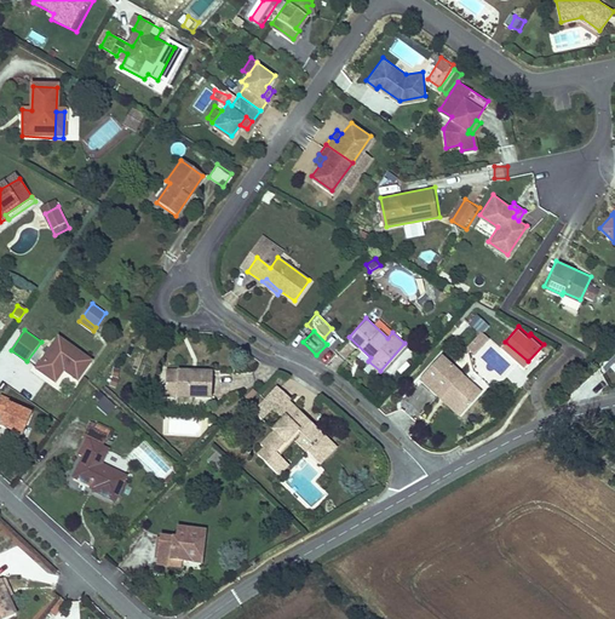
[(477,336),(483,342),(488,337),(481,331),(477,336)]
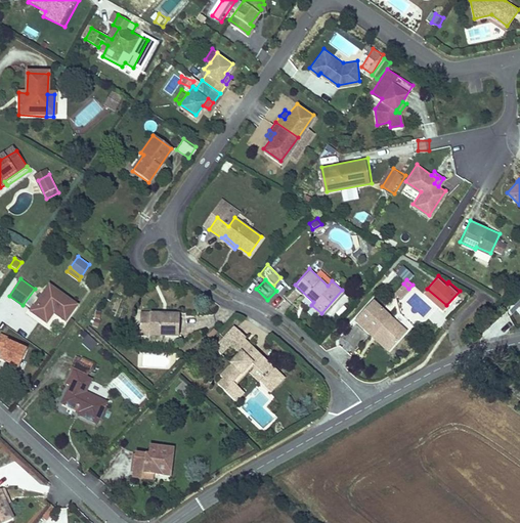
[(401,297),(408,289),(403,284),(396,292),(401,297)]
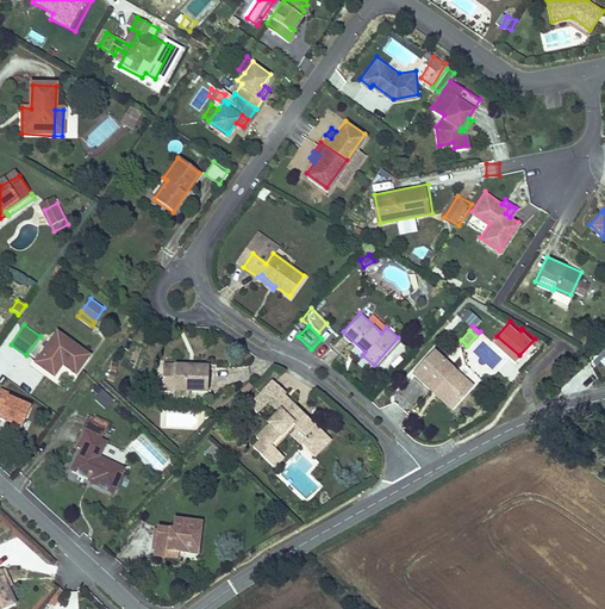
[(37,364),(56,377),(63,365),(76,374),(91,354),(60,331),(37,364)]
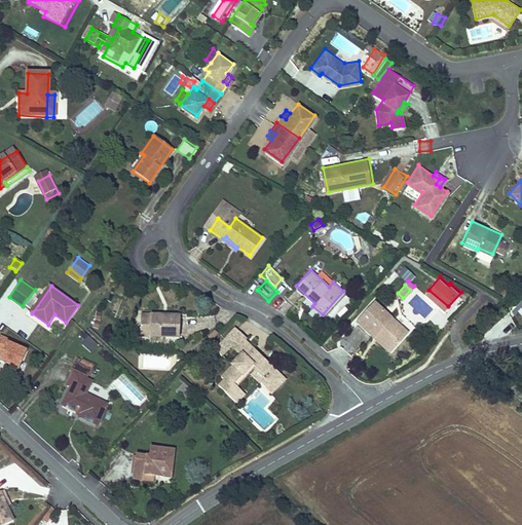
[(357,322),(373,337),(376,332),(394,347),(407,333),(374,302),(357,322)]
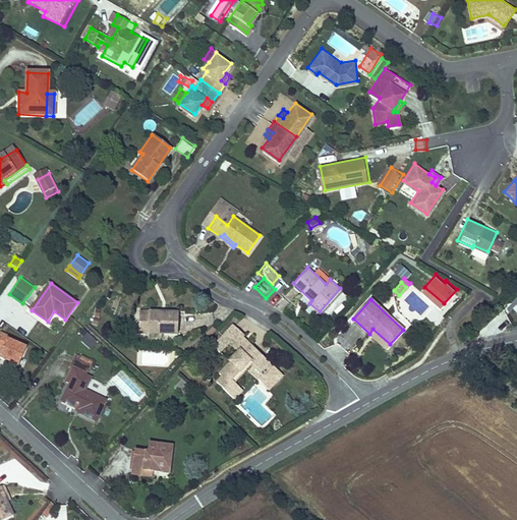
[(151,315),(150,326),(160,327),(160,336),(188,339),(188,318),(151,315)]
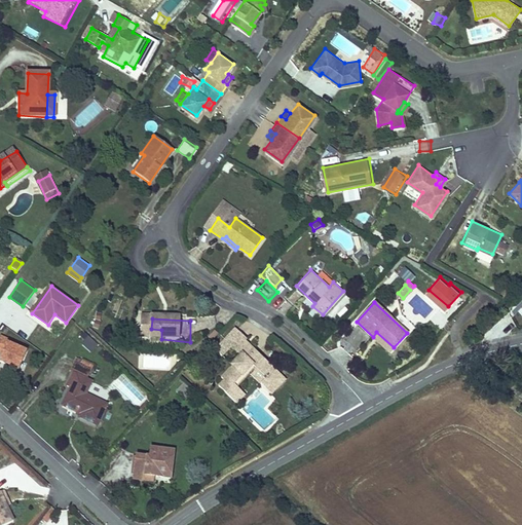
[(161,330),(151,329),(150,339),(161,339),(161,330)]
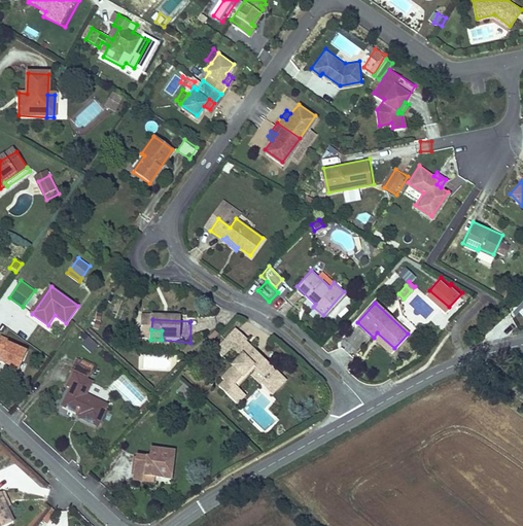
[(231,349),(234,352),(243,343),(245,341),(234,329),(215,350),(222,357),(231,349)]
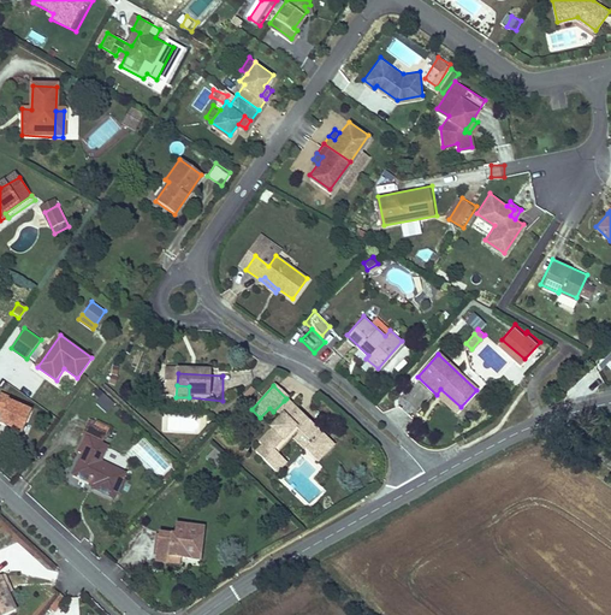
[(440,389),(437,395),(456,413),(461,407),(440,389)]
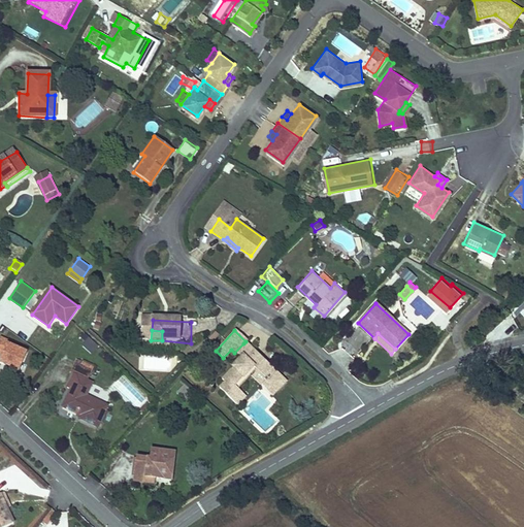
[(0,363),(12,373),(25,357),(8,344),(9,341),(3,337),(0,340),(0,353),(1,354),(0,355),(0,363)]
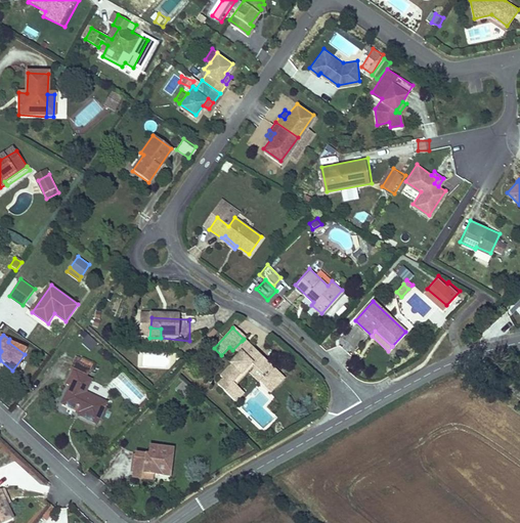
[(91,337),(85,345),(96,353),(102,344),(91,337)]
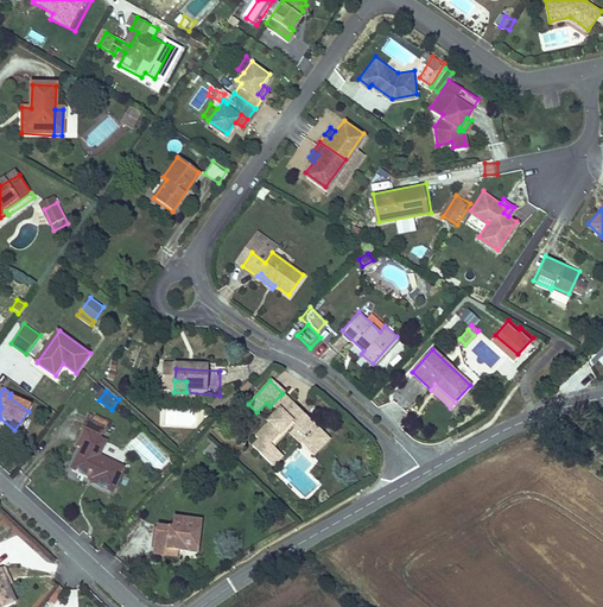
[(275,412),(272,417),(274,419),(290,403),(280,396),(270,406),(275,412)]
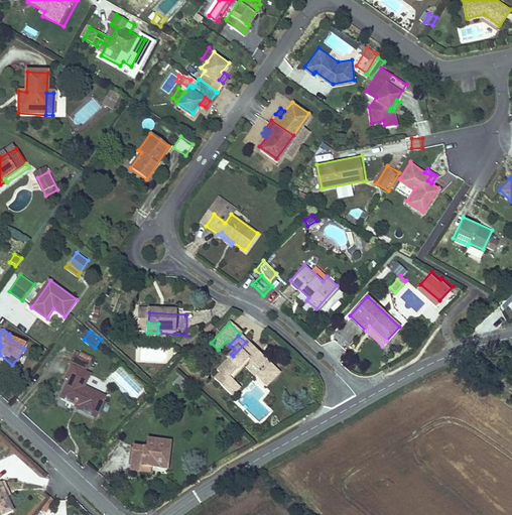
[(233,356),(231,354),(225,361),(226,362),(217,371),(219,375),(214,380),(231,396),(239,387),(231,381),(229,377),(246,358),(249,361),(260,371),(258,373),(268,382),(278,371),(246,342),(233,356)]
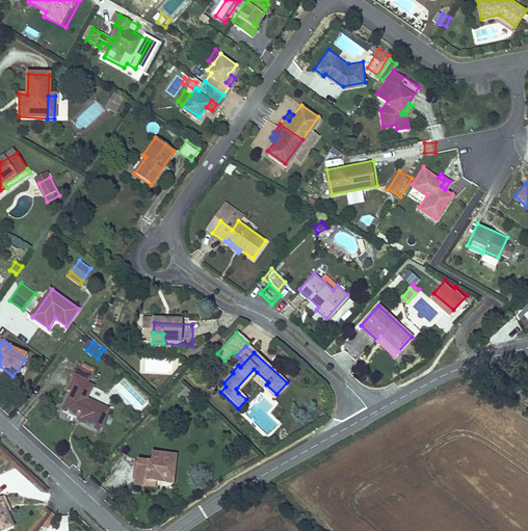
[(68,373),(72,374),(85,381),(91,368),(75,360),(68,373)]
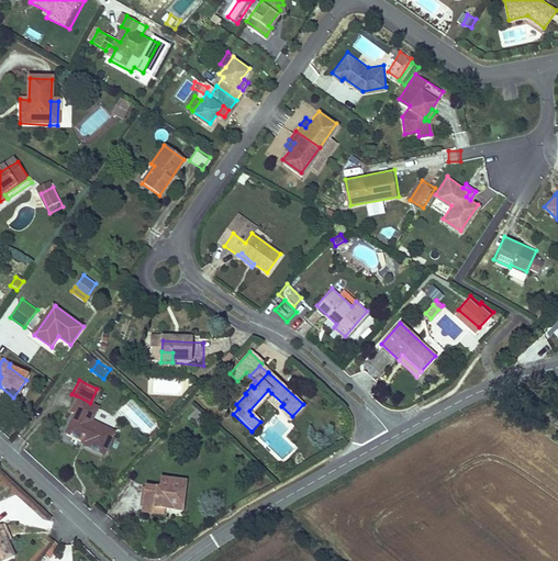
[(249,411),(252,415),(271,393),(268,390),(249,411)]
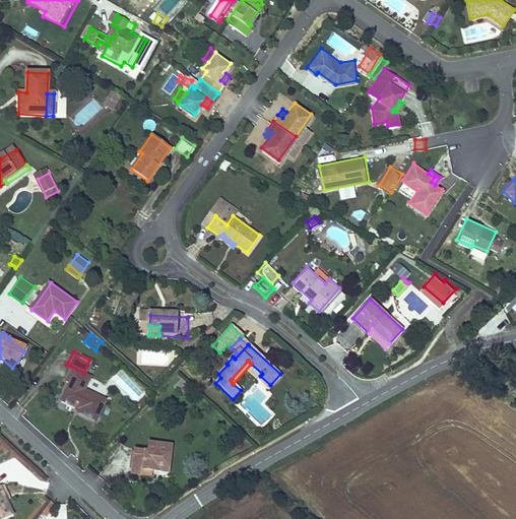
[(83,373),(70,366),(64,380),(68,381),(61,399),(78,406),(77,410),(94,418),(106,398),(83,389),(89,376),(83,373)]
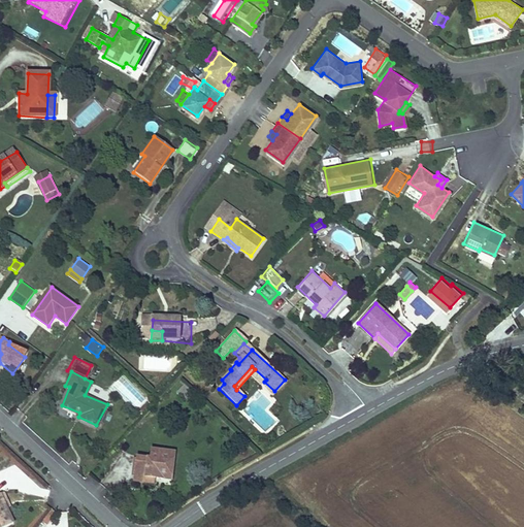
[(143,409),(154,397),(127,374),(117,387),(143,409)]
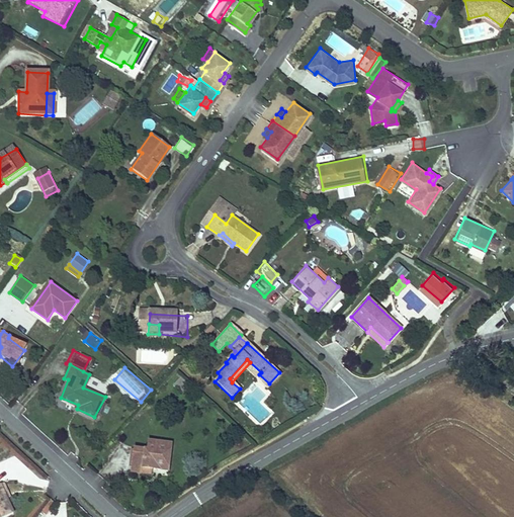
[(266,388),(269,383),(259,374),(256,378),(266,388)]
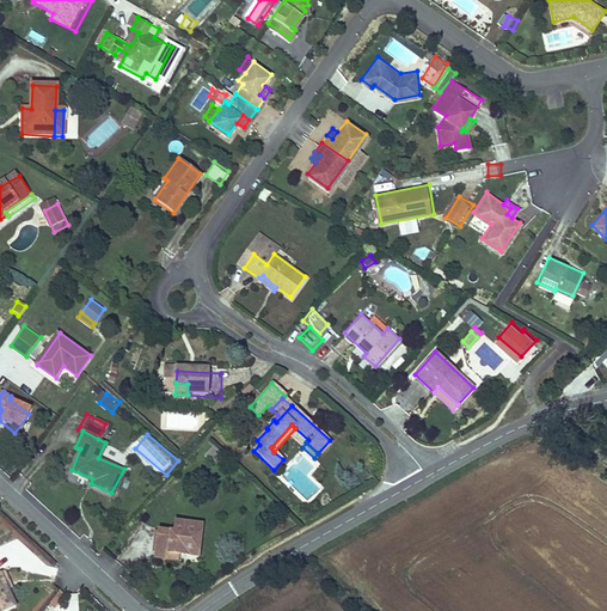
[(280,477),(306,502),(318,489),(305,476),(313,468),(302,457),(294,465),(292,464),(280,477)]
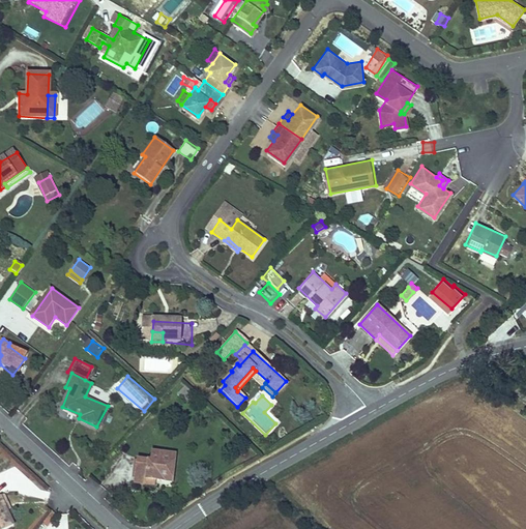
[(242,458),(254,450),(249,442),(237,449),(242,458)]
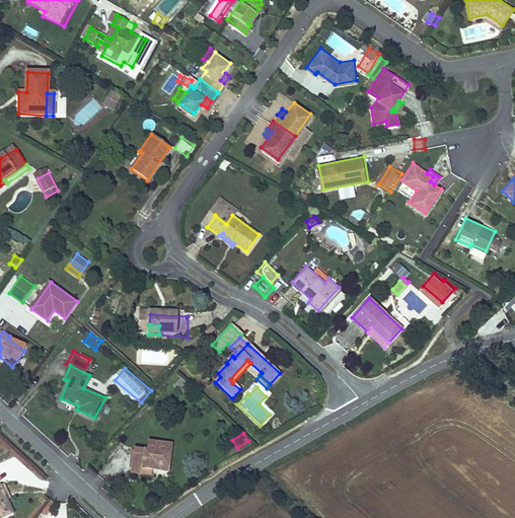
[(138,446),(136,466),(157,468),(173,470),(177,442),(153,439),(152,448),(138,446)]
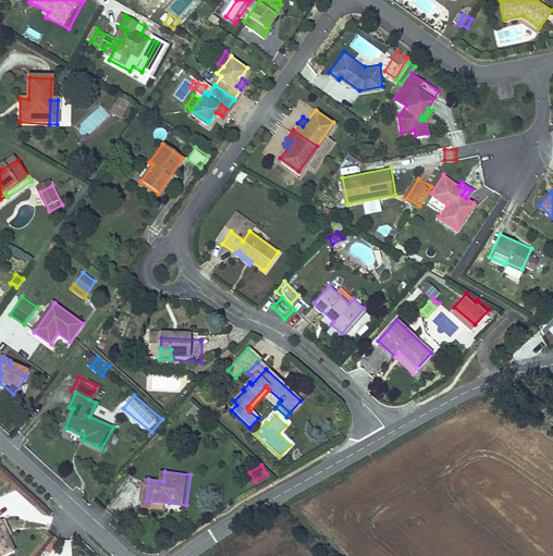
[(169,503),(146,501),(145,507),(168,509),(169,503)]
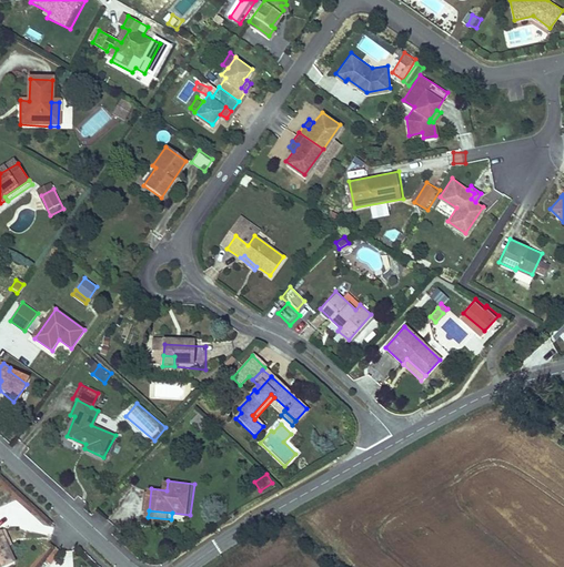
[(0,529),(7,545),(13,540),(6,527),(0,529)]
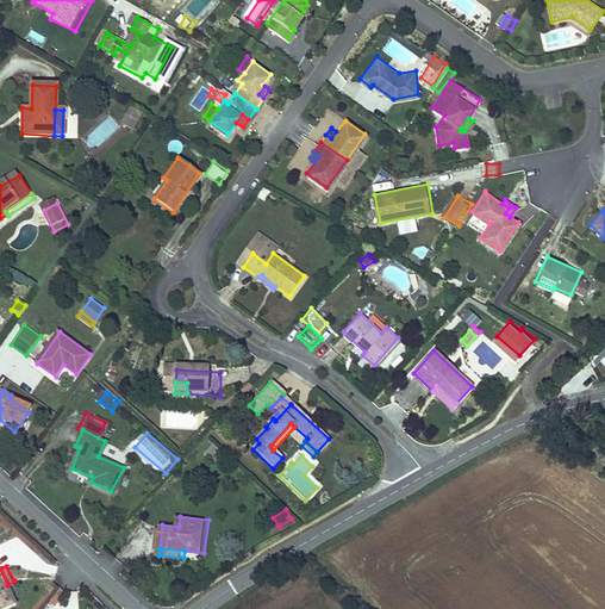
[(2,608),(14,603),(7,585),(0,569),(0,608),(2,608)]
